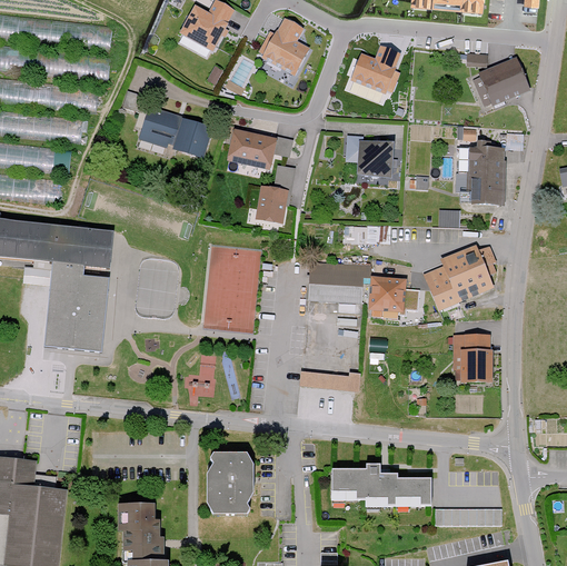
[(211,11),(197,3),(183,29),(215,46),(236,8),(222,0),(217,0),(211,11)]
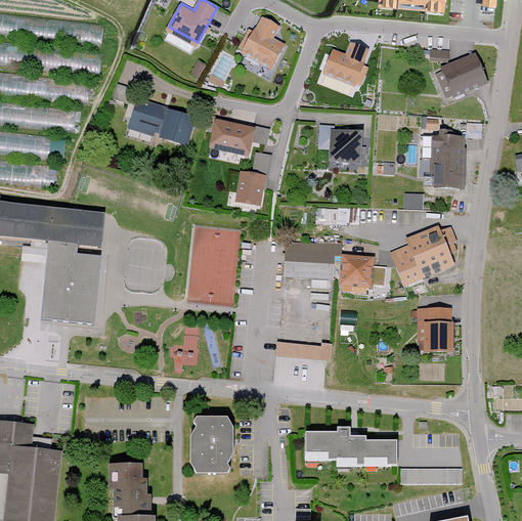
[(0,32),(105,39),(106,18),(0,10),(0,32)]
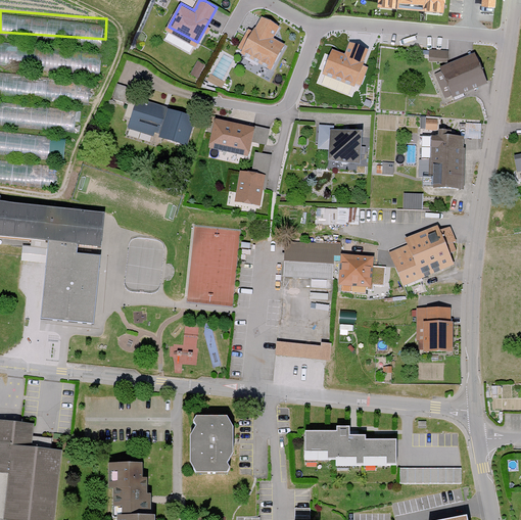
[(279,24),(264,15),(244,50),(273,65),(285,42),(273,36),(279,24)]
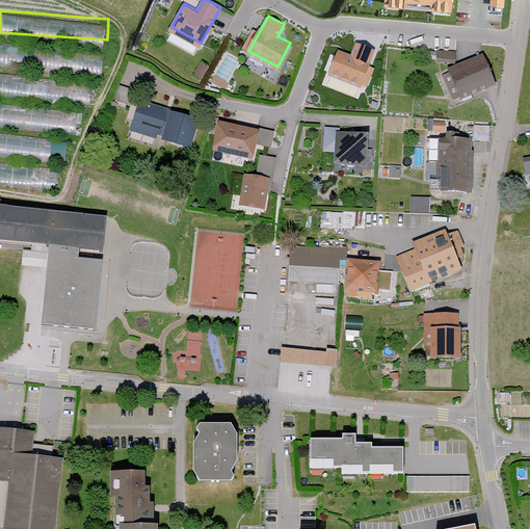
[(0,59),(104,69),(106,50),(0,41),(0,59)]
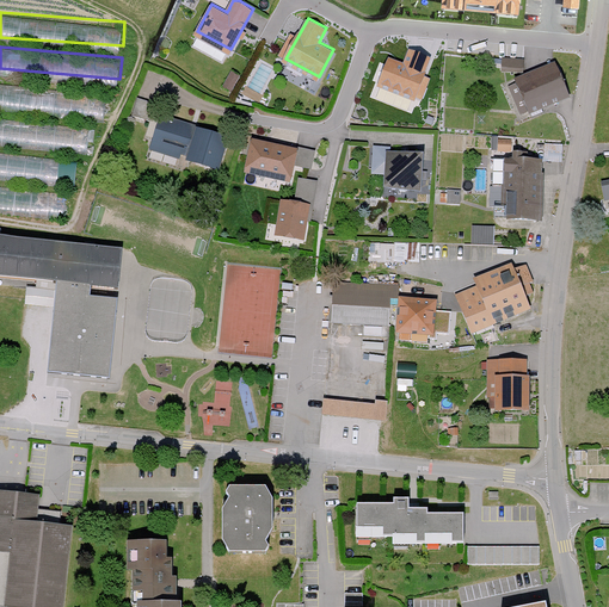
[(406,62),(392,56),(381,82),(416,95),(431,55),(411,48),(406,62)]
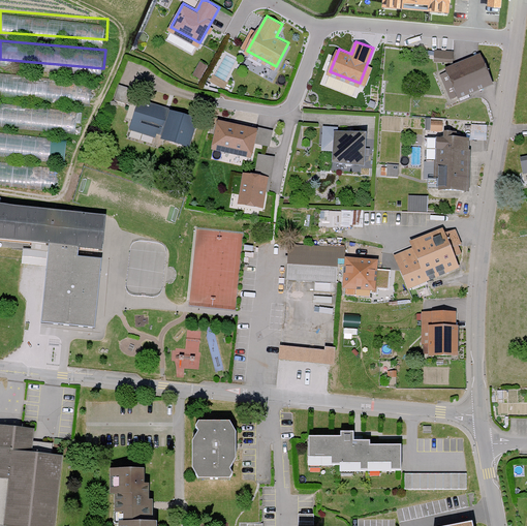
[(452,63),(453,51),(435,50),(434,62),(452,63)]
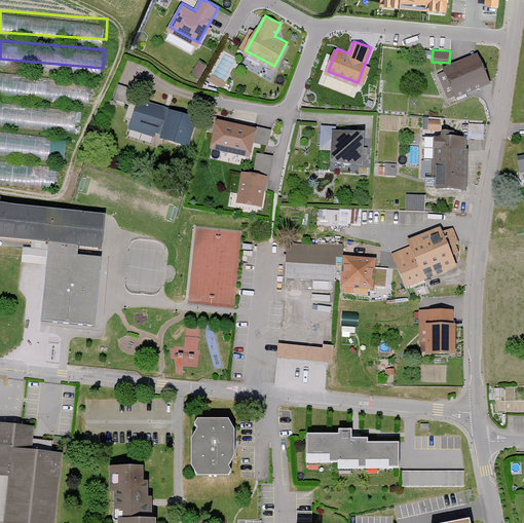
[(489,84),(476,53),(443,68),(444,71),(438,73),(449,99),(453,97),(455,100),(489,84)]
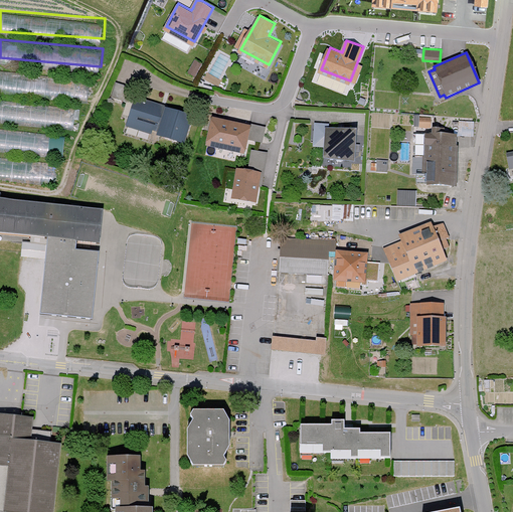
[(112,96),(127,100),(131,86),(116,81),(112,96)]
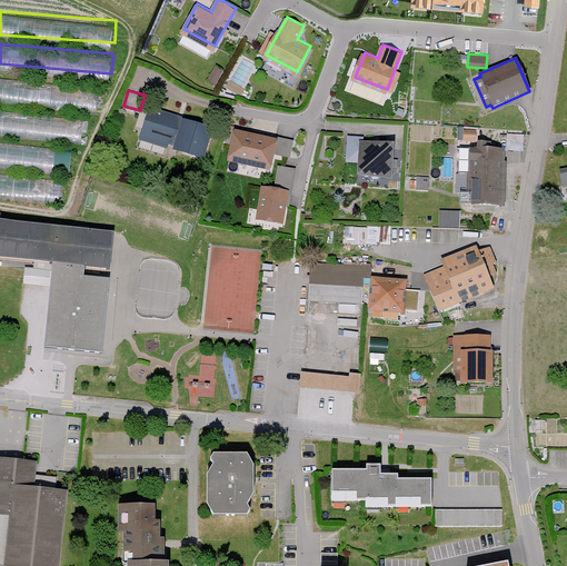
[(214,127),(152,107),(143,133),(206,154),(214,127)]
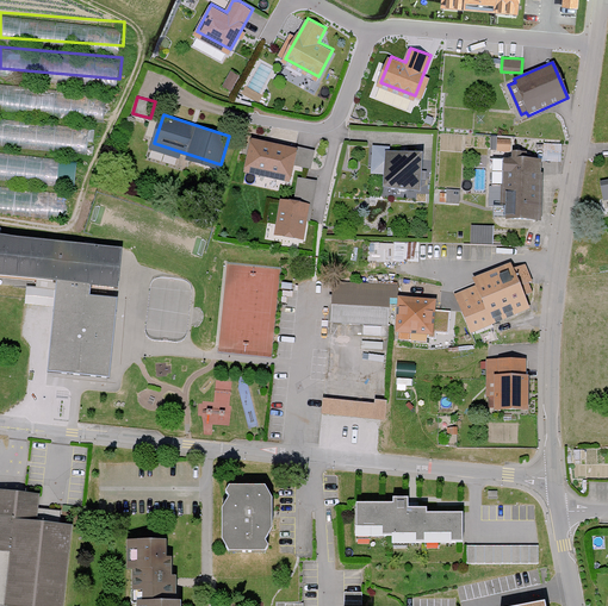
[(297,147),(254,137),(248,166),(291,175),(297,147)]
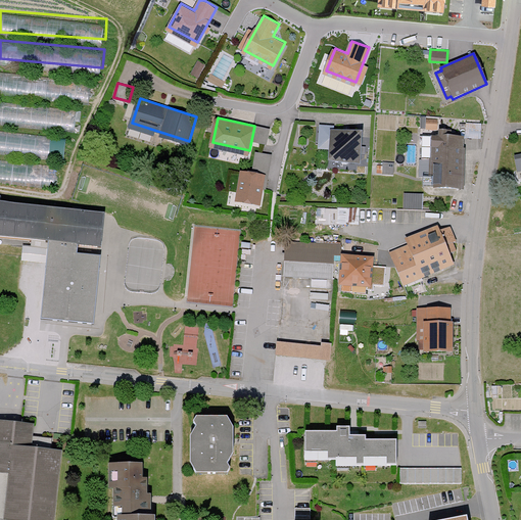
[(480,138),(481,124),(467,123),(466,137),(480,138)]
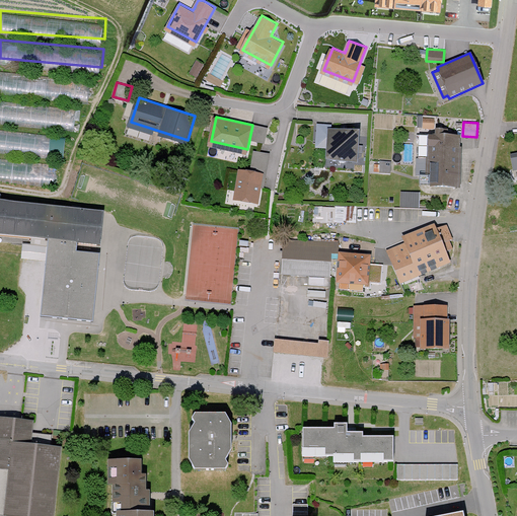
[(68,133),(0,125),(0,147),(66,154),(68,133)]
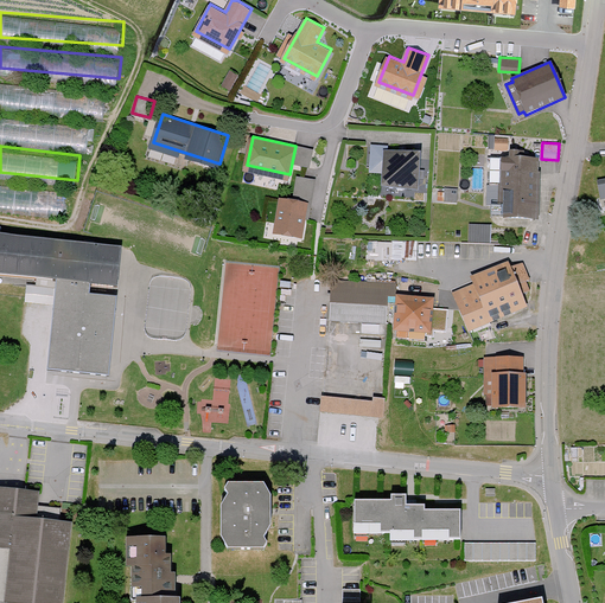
[(416,190),(419,153),(388,152),(388,146),(371,146),(370,160),(382,161),(381,187),(416,190)]
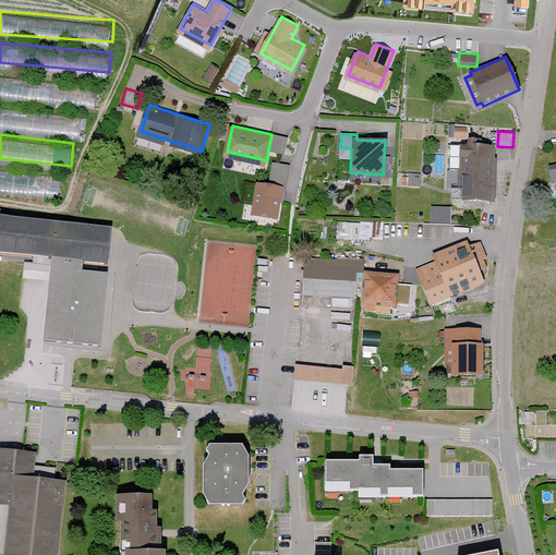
[(494,203),(496,146),(482,146),(482,140),(467,140),(467,146),(459,145),(458,202),(494,203)]
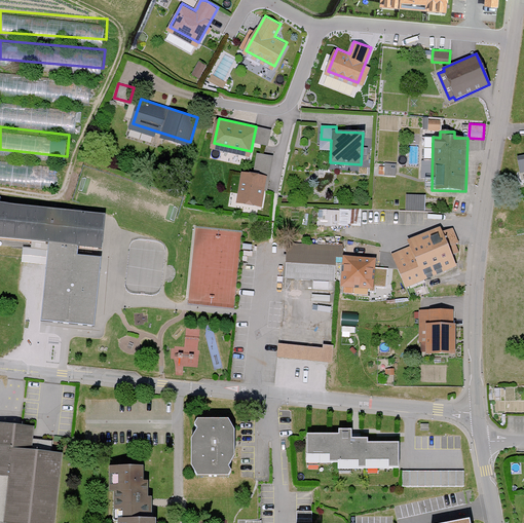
[(0,156),(0,179),(19,182),(20,173),(37,175),(37,179),(57,181),(59,162),(0,156)]
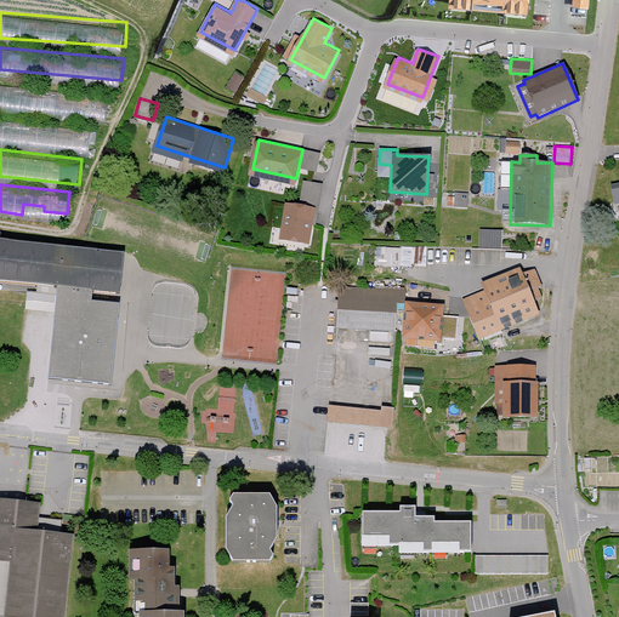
[(316,205),(289,201),(283,234),(311,239),(316,205)]
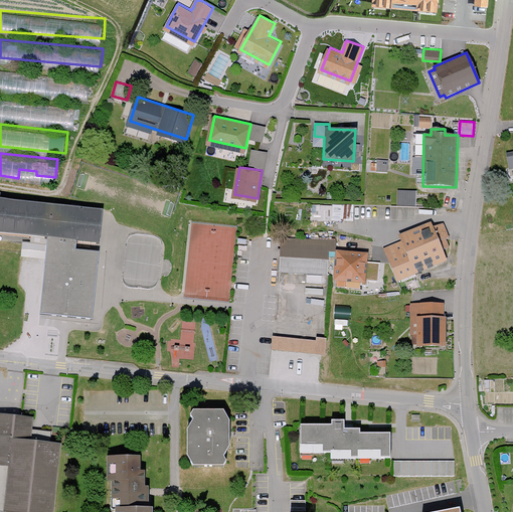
[(414,191),(398,190),(397,204),(413,205),(414,191)]
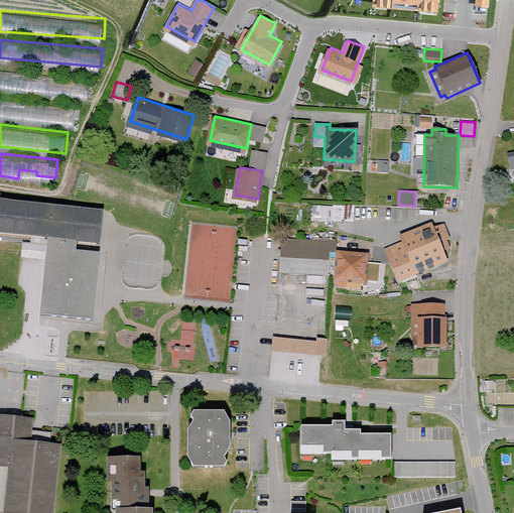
[(100,245),(103,212),(0,201),(0,235),(48,240),(40,314),(90,319),(97,254),(74,252),(75,242),(100,245)]
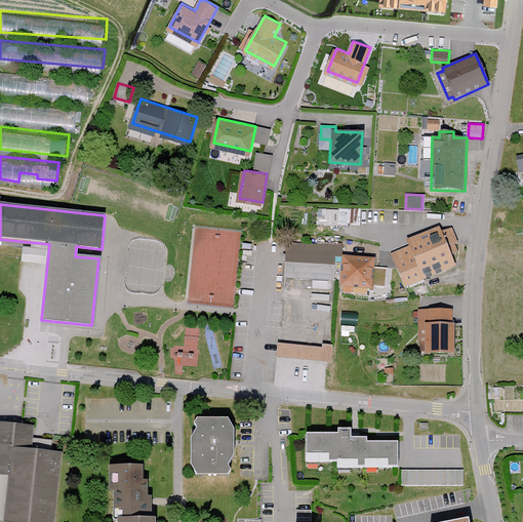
[(441,231),(439,226),(405,239),(408,246),(391,253),(404,287),(455,266),(451,254),(458,252),(455,245),(457,244),(451,227),(441,231)]
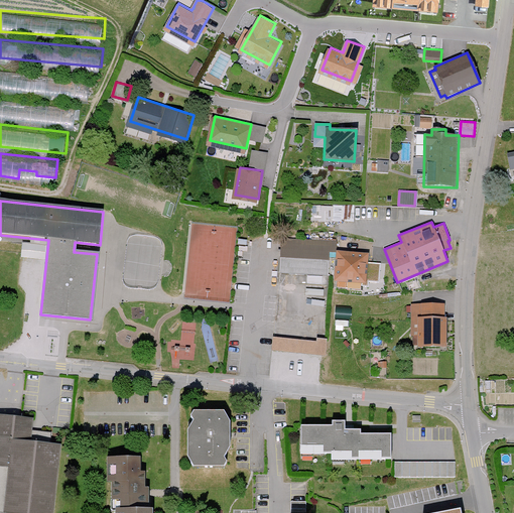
[(336,251),(337,241),(282,237),(280,271),(328,275),(330,251),(336,251)]
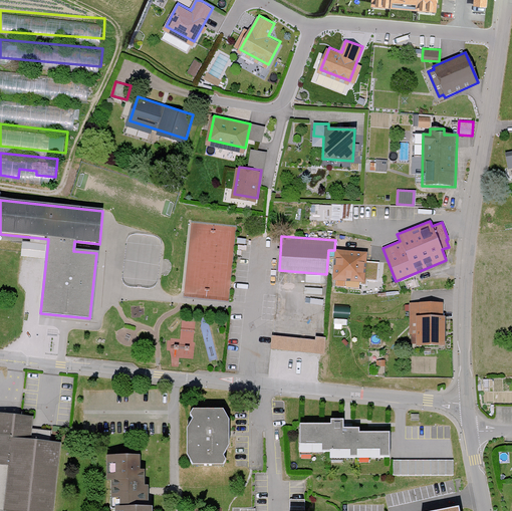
[(43,253),(44,239),(25,238),(24,252),(43,253)]
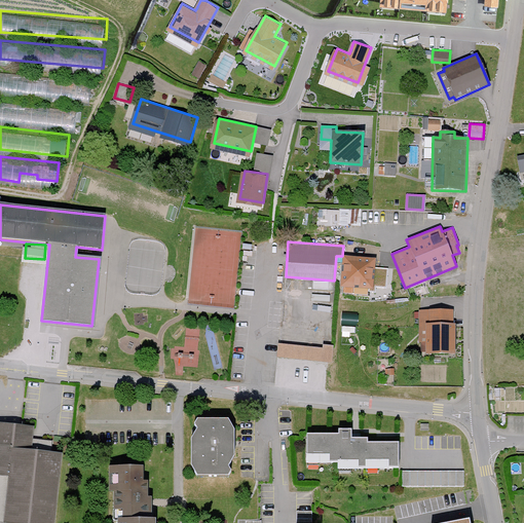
[(376,258),(343,256),(341,286),(373,289),(373,287),(387,288),(389,271),(375,269),(376,258)]
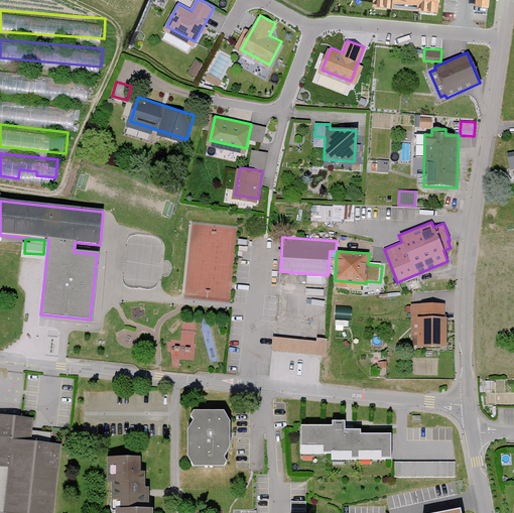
[(443,318),(444,303),(411,303),(411,336),(417,336),(417,349),(446,349),(446,318),(443,318)]
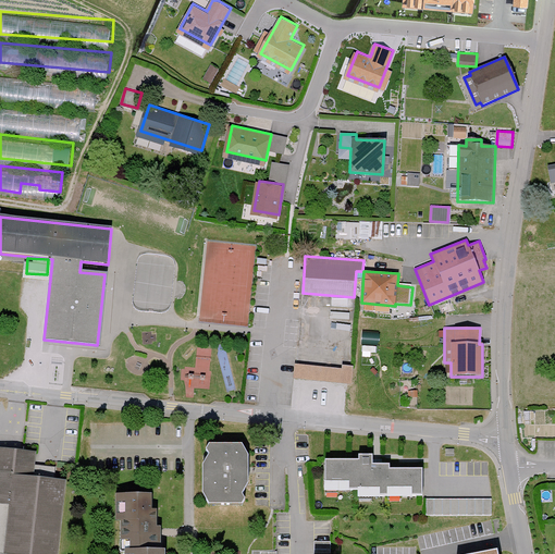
[(352,383),(354,366),(342,365),(341,368),(295,365),(294,379),(352,383)]
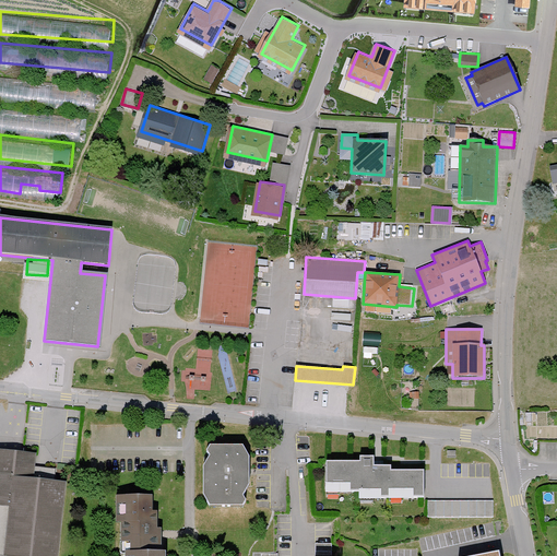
[(240,504),(244,497),(240,493),(247,482),(247,454),(240,445),(208,444),(205,449),(209,453),(201,464),(202,493),(208,503),(240,504)]
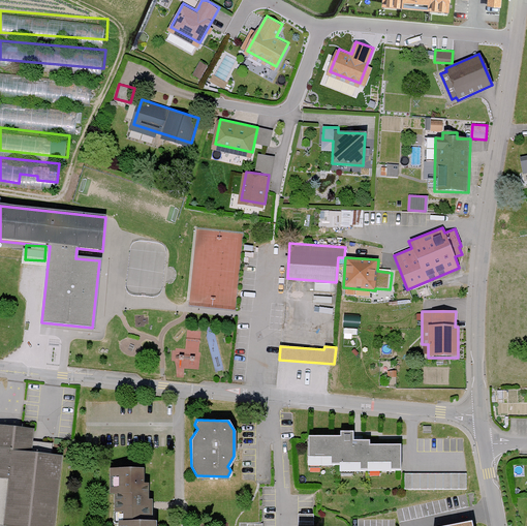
[(0,476),(8,477),(3,524),(21,525),(53,525),(62,455),(52,453),(53,442),(32,439),(34,427),(0,423),(0,476)]
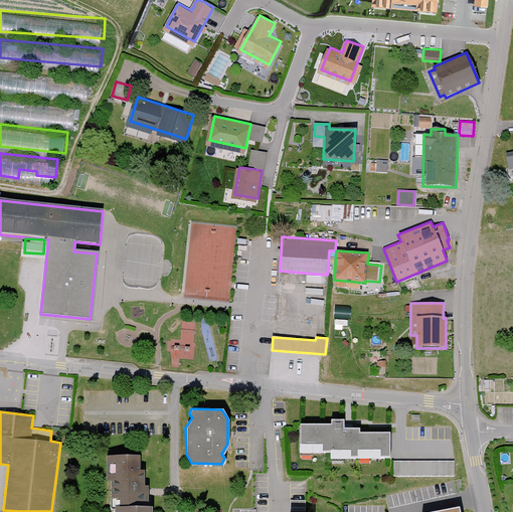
[(390,458),(389,432),(358,432),(358,427),(343,427),(343,418),(330,418),(330,422),(299,422),(299,451),(329,451),(329,458),(390,458)]
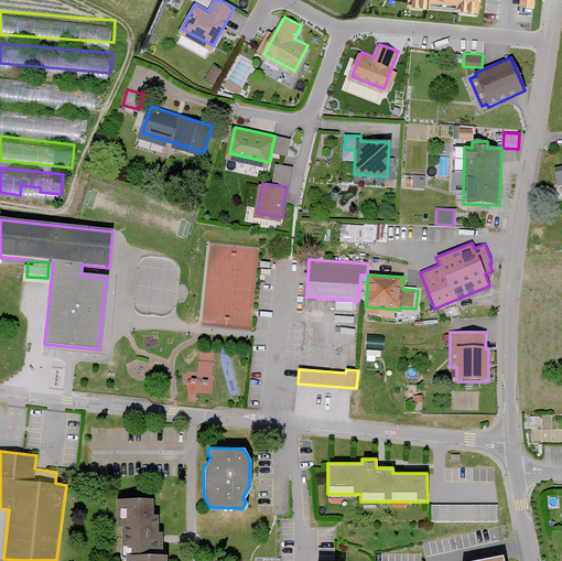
[(152,514),(152,497),(116,497),(116,527),(121,527),(120,557),(125,557),(125,560),(164,560),(165,554),(161,554),(161,531),(158,531),(158,514),(152,514)]
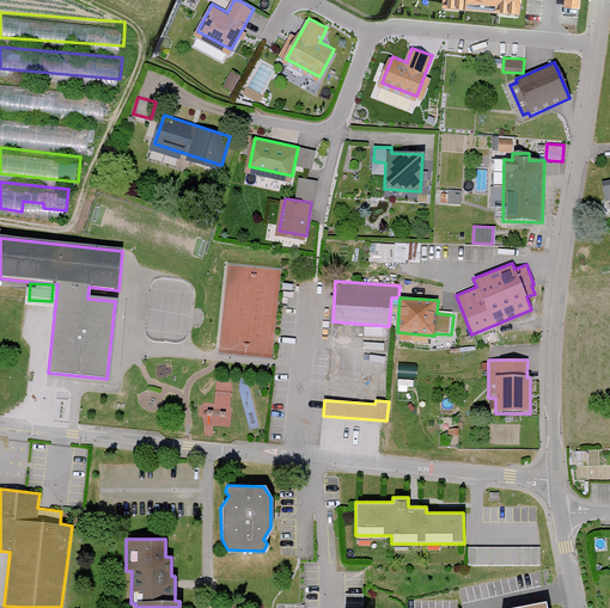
[(541,564),(541,546),(469,546),(469,564),(541,564)]
